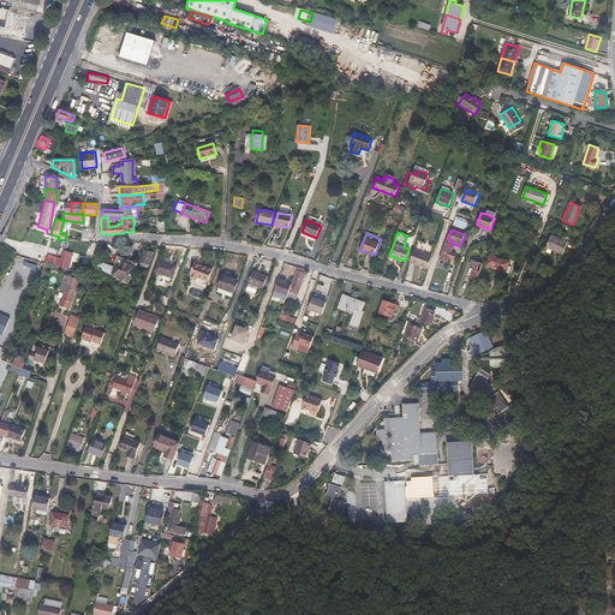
[(551,236),(547,246),(556,251),(556,252),(562,255),(568,242),(551,236)]
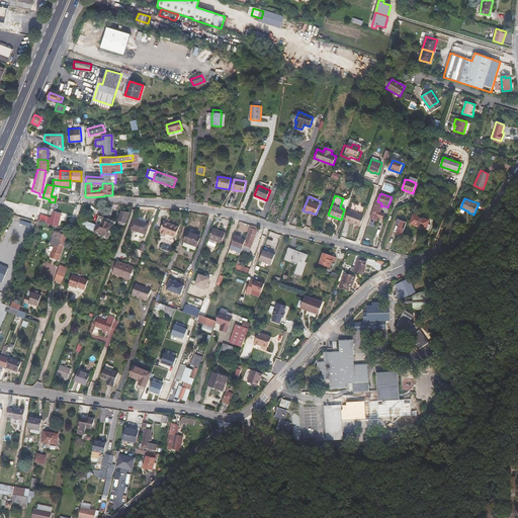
[(381,203),(377,201),(373,210),(379,212),(381,206),(380,206),(381,203)]
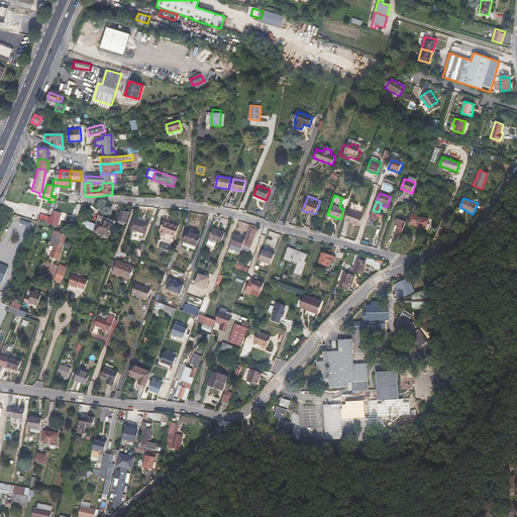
[(123,207),(121,211),(118,220),(125,223),(129,212),(130,210),(123,207)]
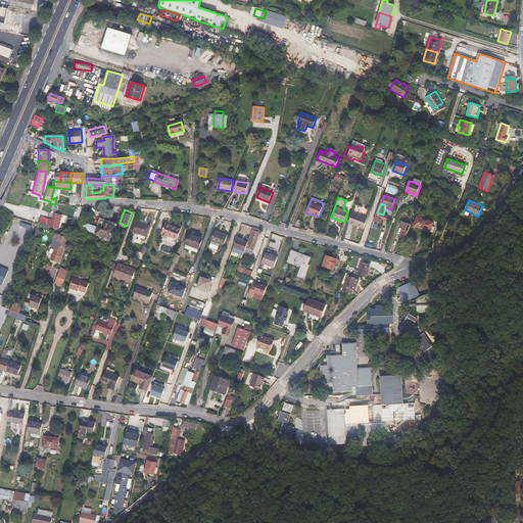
[(352,212),(348,223),(364,228),(367,218),(352,212)]
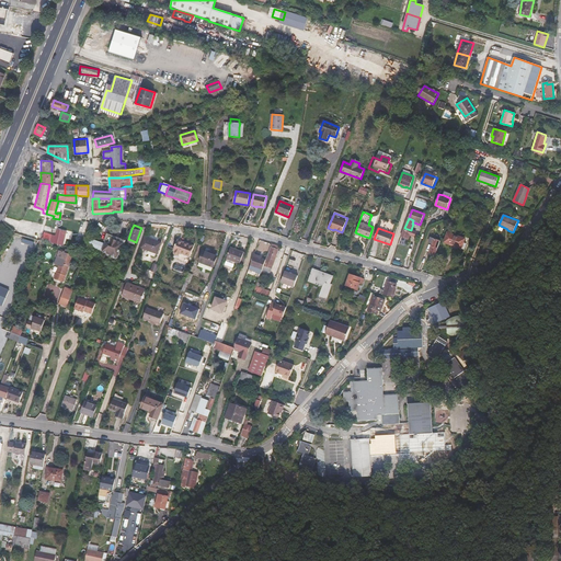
[(411,230),(404,228),(401,236),(409,239),(410,235),(414,237),(415,232),(411,230)]
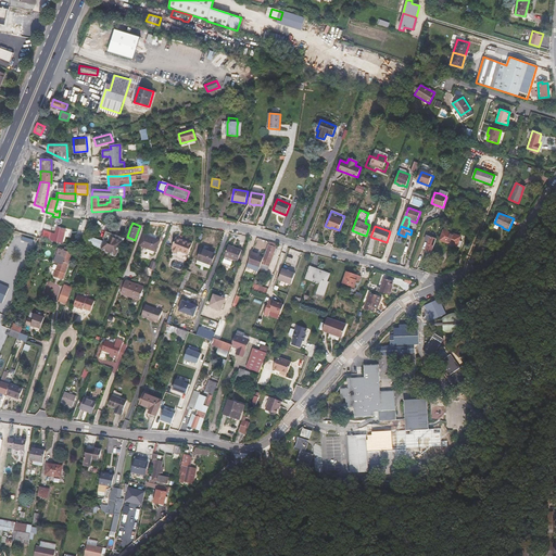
[(58,227),(53,241),(60,242),(63,228),(58,227)]
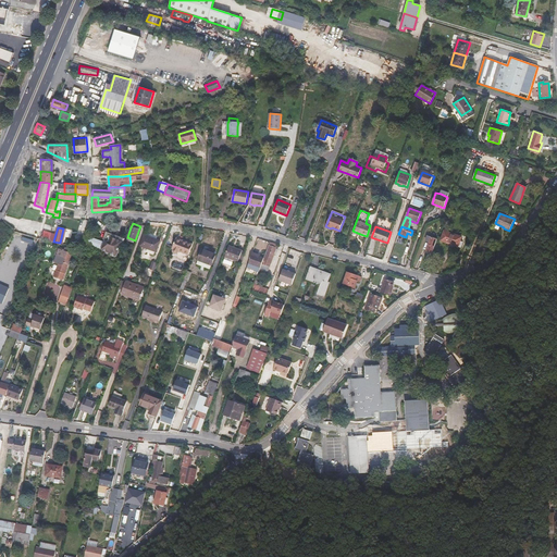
[(458,247),(460,240),(461,237),(449,233),(446,243),(458,247)]
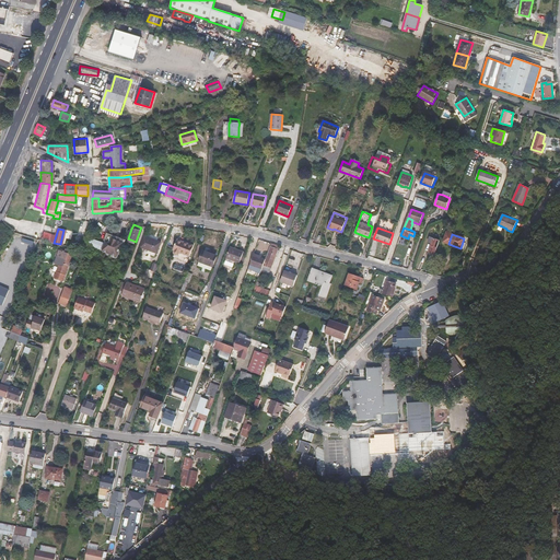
[(82,243),(89,246),(91,238),(85,236),(84,237),(82,243)]
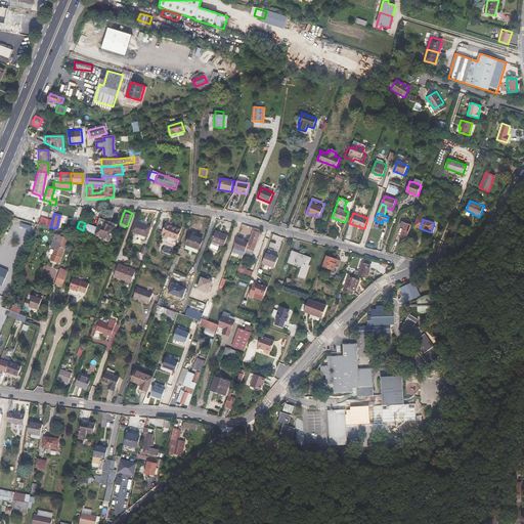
[(142,223),(135,221),(131,231),(146,236),(150,227),(142,225),(142,223)]
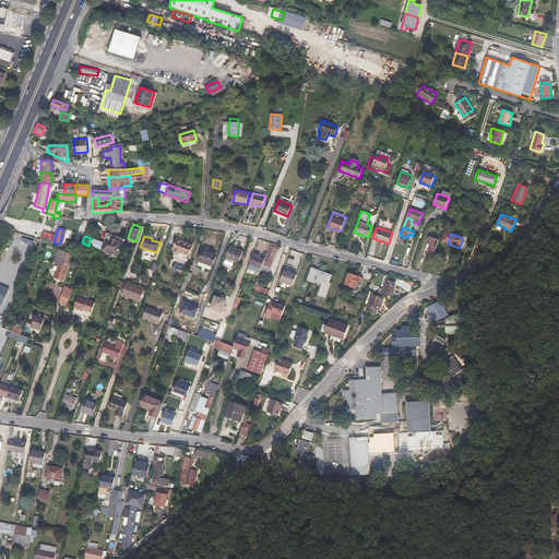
[(74,246),(81,248),(82,242),(84,237),(76,237),(74,246)]
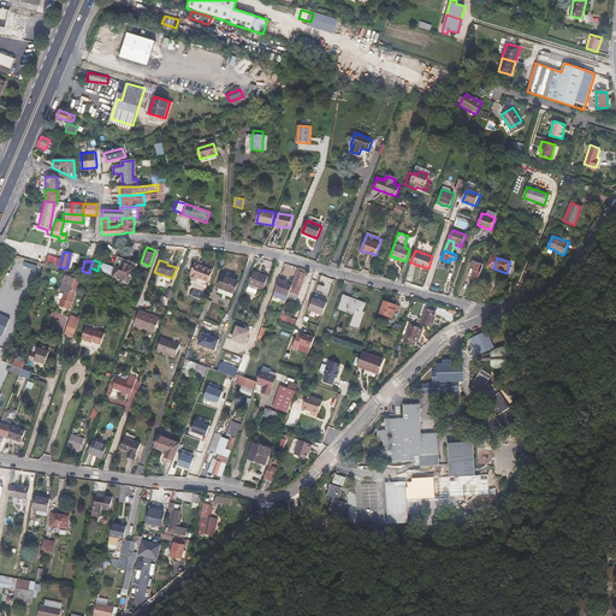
[(479,279),(484,265),(473,261),(471,266),(475,268),(472,277),(479,279)]
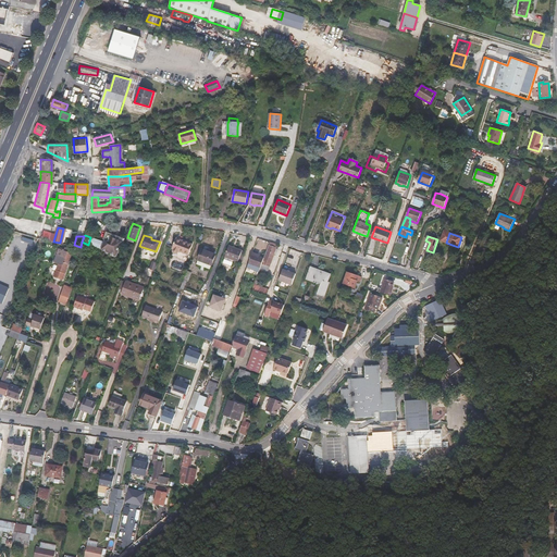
[(90,237),(88,245),(100,249),(103,242),(90,237)]
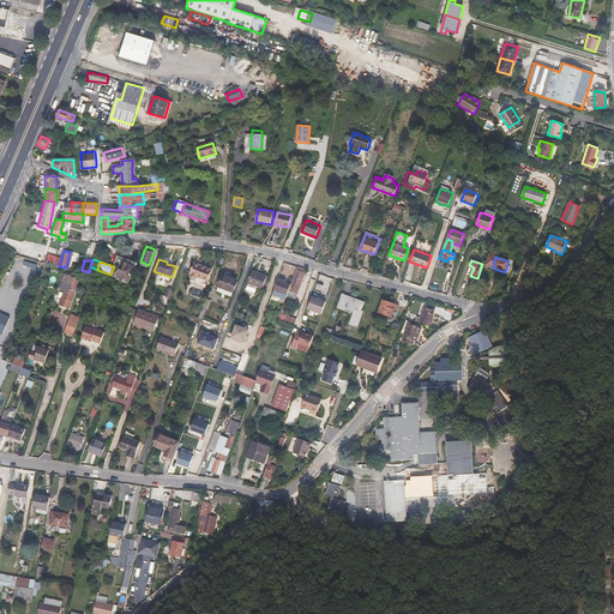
[(136,269),(118,262),(113,275),(130,282),(136,269)]
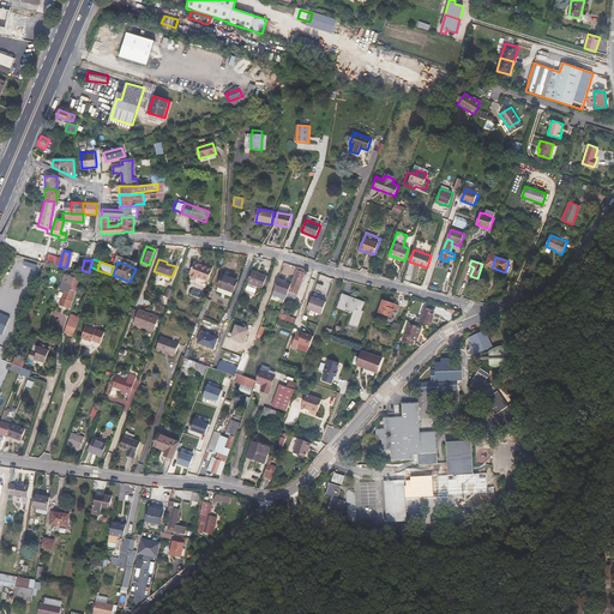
[(212,270),(194,263),(191,274),(192,275),(191,276),(192,277),(192,278),(193,278),(193,280),(194,280),(196,278),(197,278),(197,277),(208,281),(212,270)]
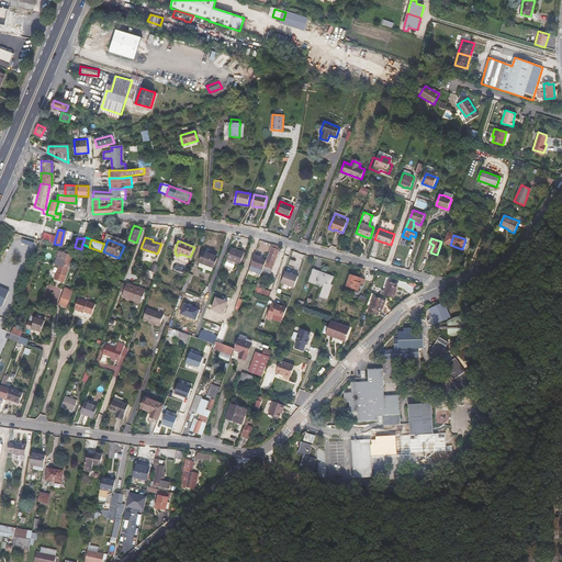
[(279,250),(271,247),(266,261),(263,267),(266,267),(263,273),(270,276),(272,269),(276,258),(277,257),(279,250)]
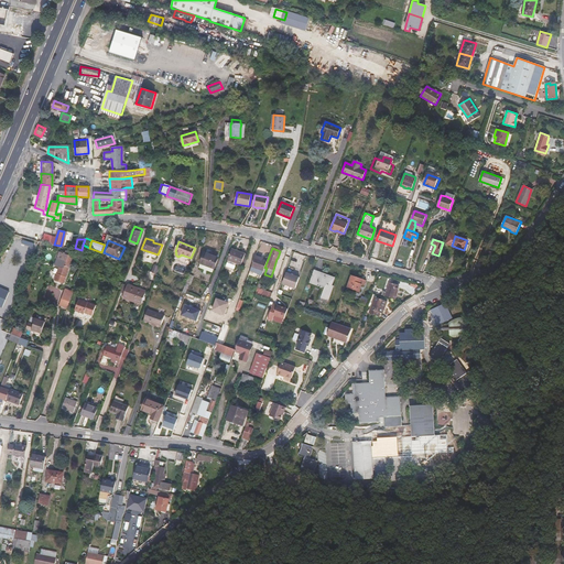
[(241,264),(246,253),(238,250),(237,251),(232,249),(228,260),(236,262),(241,264)]
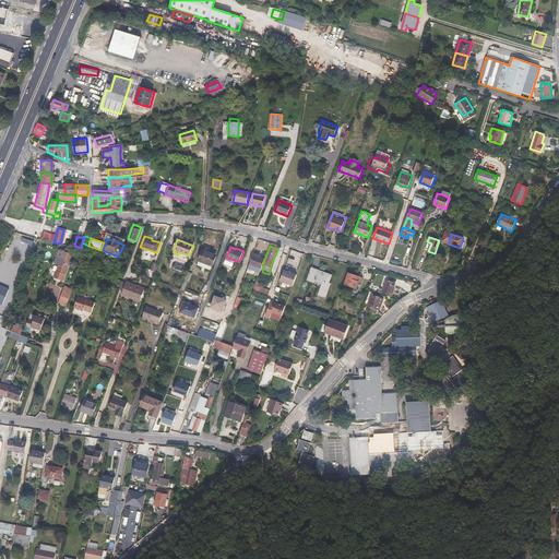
[(478,252),(487,256),(489,250),(480,247),(478,252)]
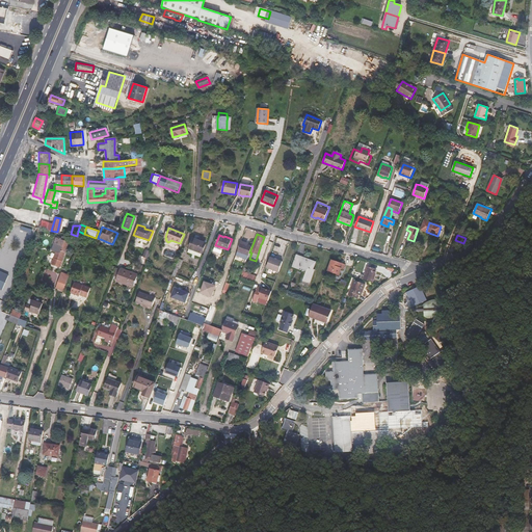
[(61,238),(57,237),(56,240),(60,241),(58,245),(54,244),(52,251),(55,254),(52,264),(60,267),(69,242),(61,239),(61,238)]
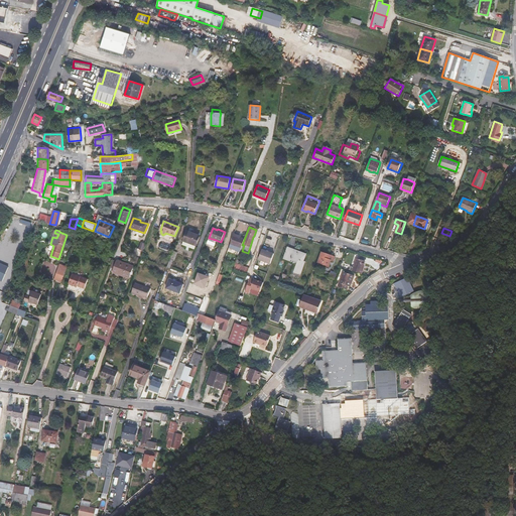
[(200,236),(187,231),(183,242),(196,246),(200,236)]
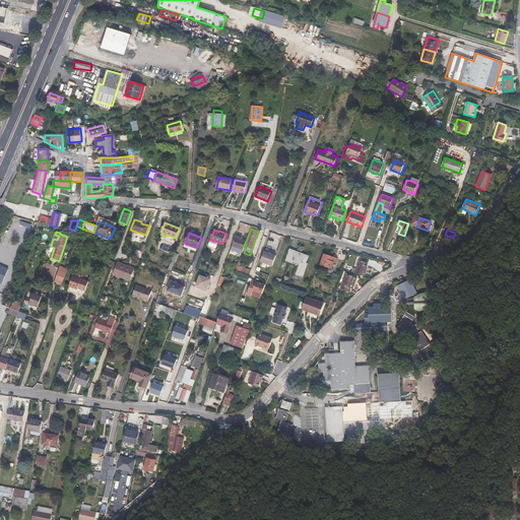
[(246,242),(235,238),(232,247),(243,251),(244,247),(246,242)]
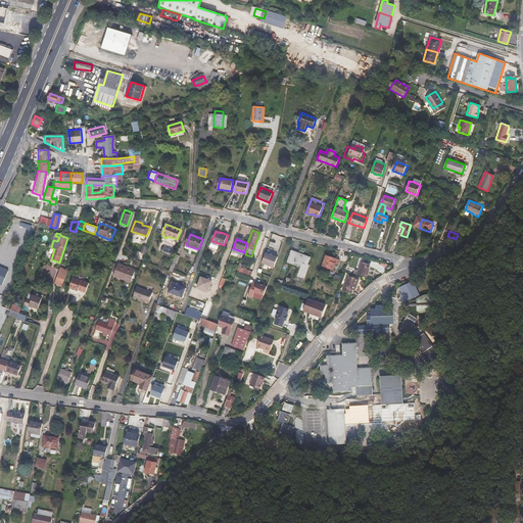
[(295,251),(291,250),(287,263),(294,265),(295,263),(301,265),(297,279),(298,279),(298,281),(302,282),(303,279),(305,275),(307,270),(308,266),(306,265),(310,258),(308,257),(308,256),(301,254),(295,252),(295,251)]
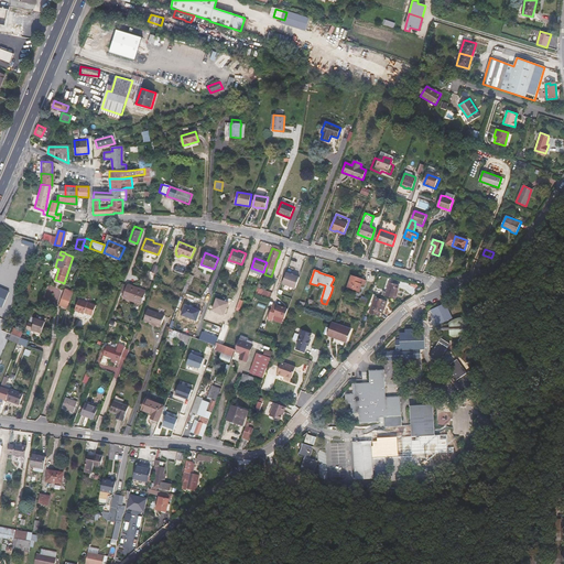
[(283,284),(295,289),(300,278),(286,273),(283,284)]
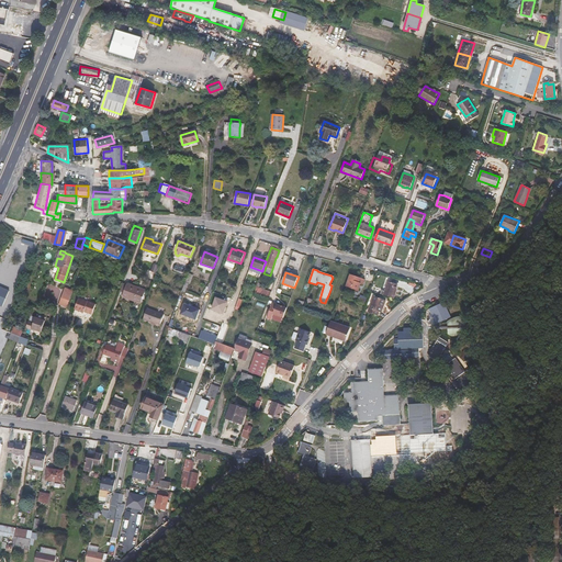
[(346,287),(352,289),(358,290),(360,283),(357,282),(358,277),(350,274),(346,287)]
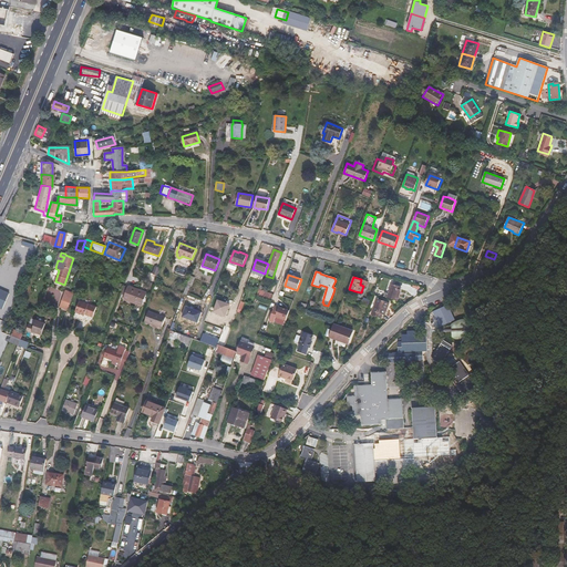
[(392,284),(388,298),(398,301),(401,287),(392,284)]
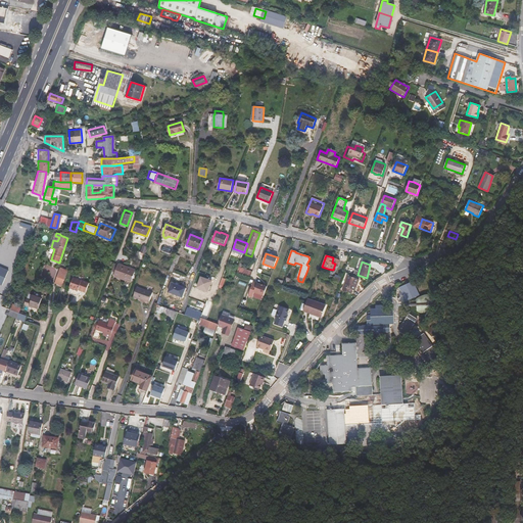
[(128,268),(119,264),(114,276),(131,282),(135,271),(127,268),(128,268)]
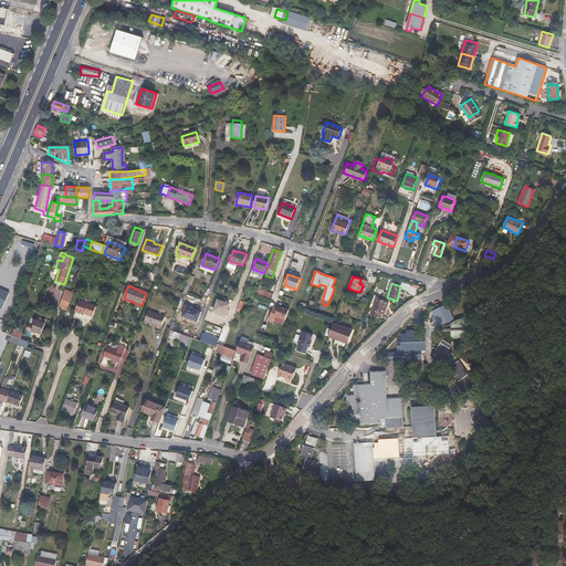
[(270,300),(272,293),(262,289),(260,296),(270,300)]
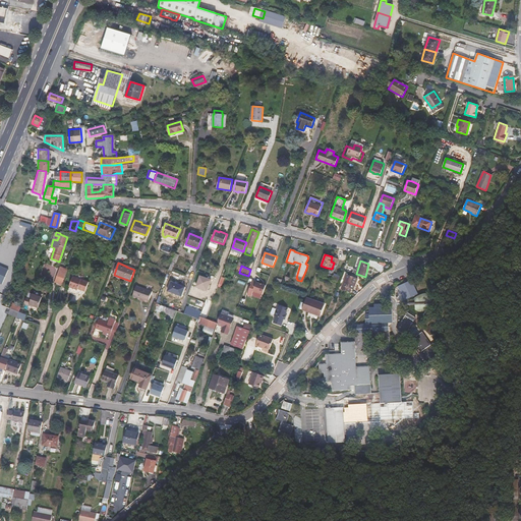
[(55,282),(62,285),(67,270),(60,267),(55,282)]
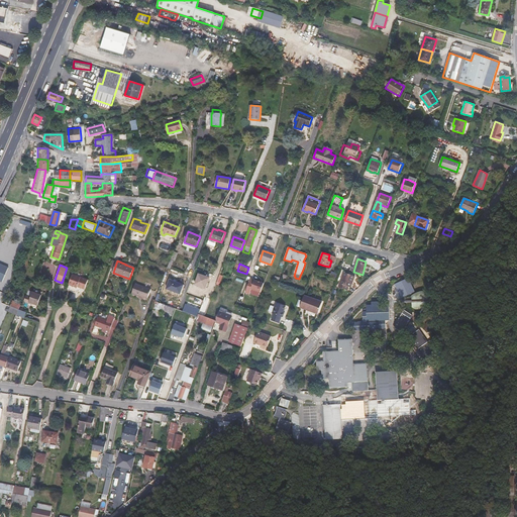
[(355,276),(344,272),(341,280),(338,287),(347,290),(348,286),(350,287),(353,280),(355,276)]
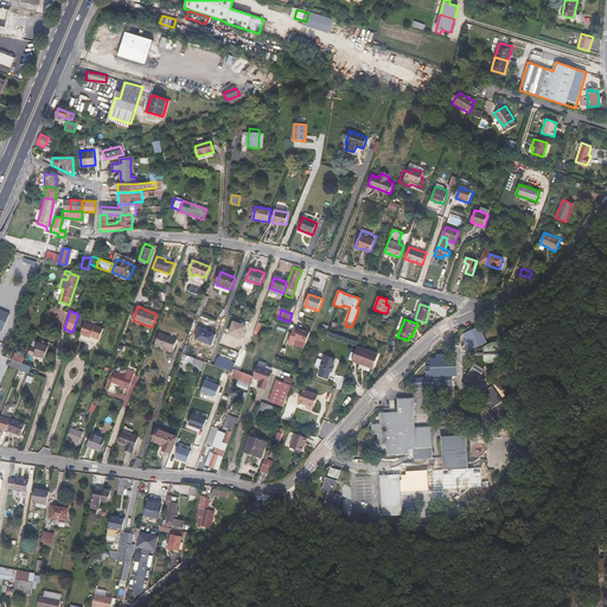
[(100,339),(103,328),(85,323),(78,340),(89,344),(96,339),(96,338),(100,339)]
